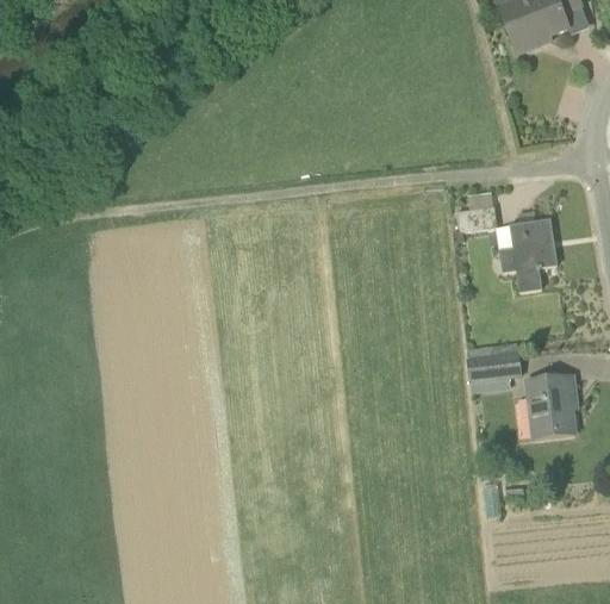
[(500,6),(499,6),(517,53),(540,44),(537,39),(568,26),(562,12),(582,4),(579,0),(517,0),(518,4),(502,10),(500,6)]
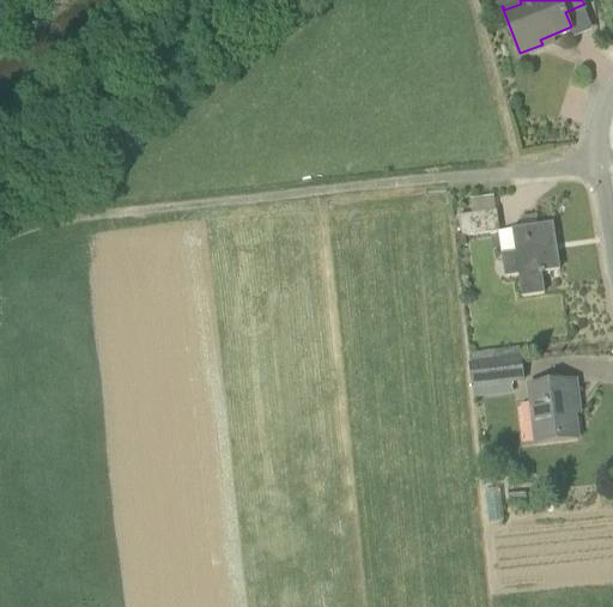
[(501,228),(497,206),(471,210),(459,212),(462,234),(498,228),(501,228)]
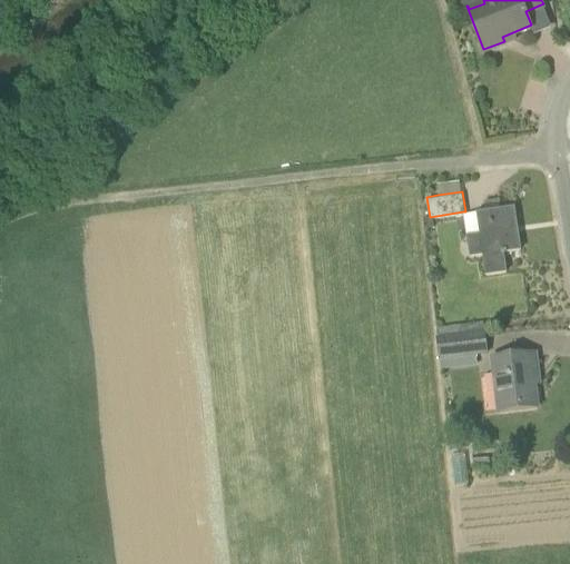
[(483,253),(485,270),(501,268),(499,249),(520,247),(514,204),(465,211),(463,211),(467,233),(470,254),(483,253)]
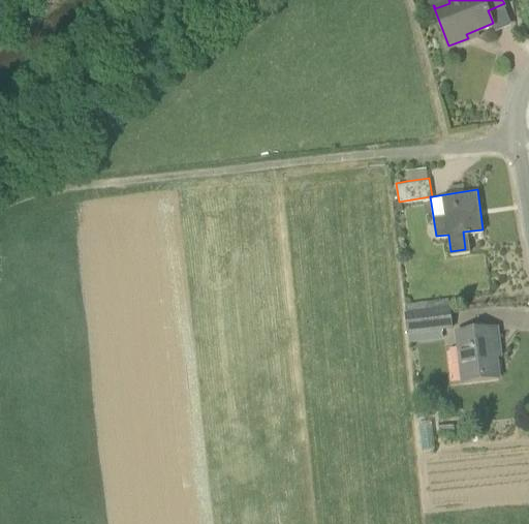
[(449,305),(430,308),(405,311),(407,331),(453,326),(449,305)]
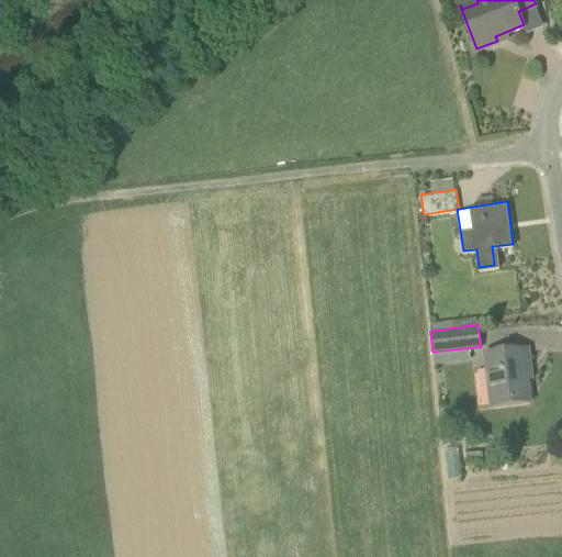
[(530,364),(527,346),(485,351),(492,403),(529,399),(525,365),(530,364)]
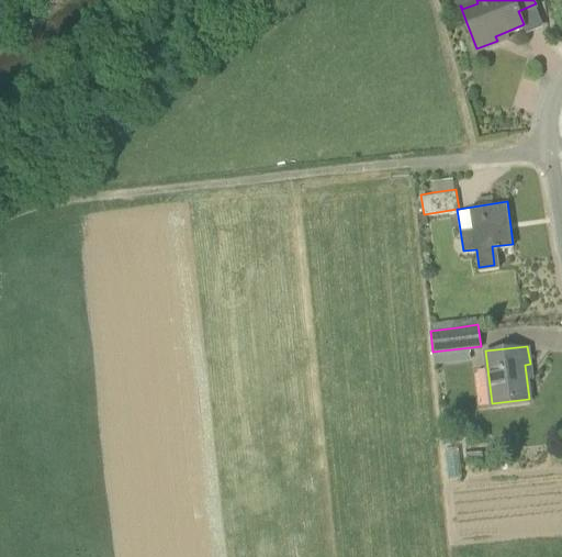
[(456,433),(441,434),(442,444),(457,442),(456,433)]
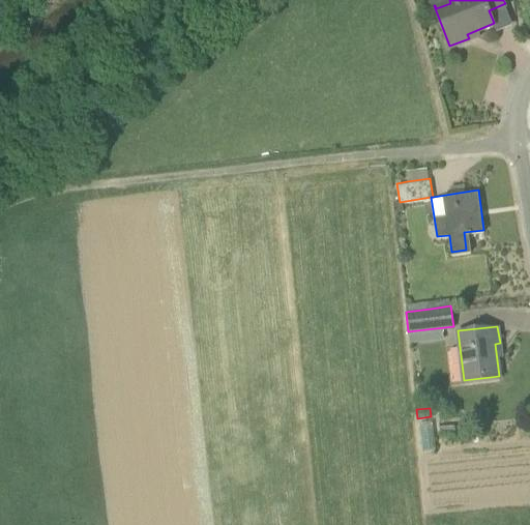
[(455,430),(454,418),(440,419),(440,431),(455,430)]
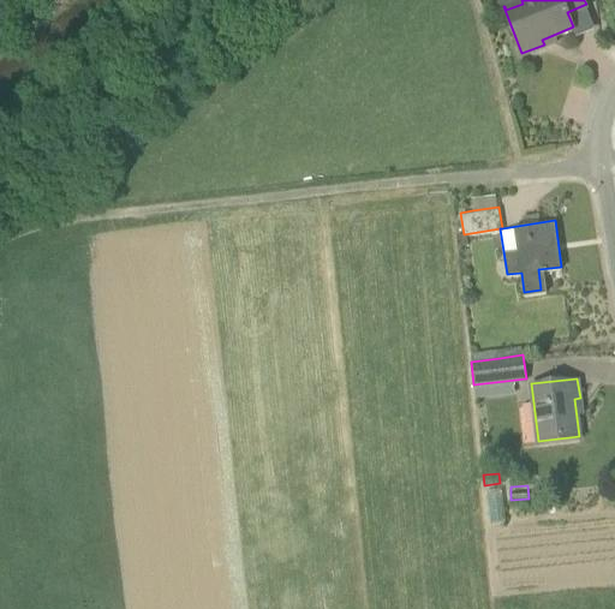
All buildings are outlined.
